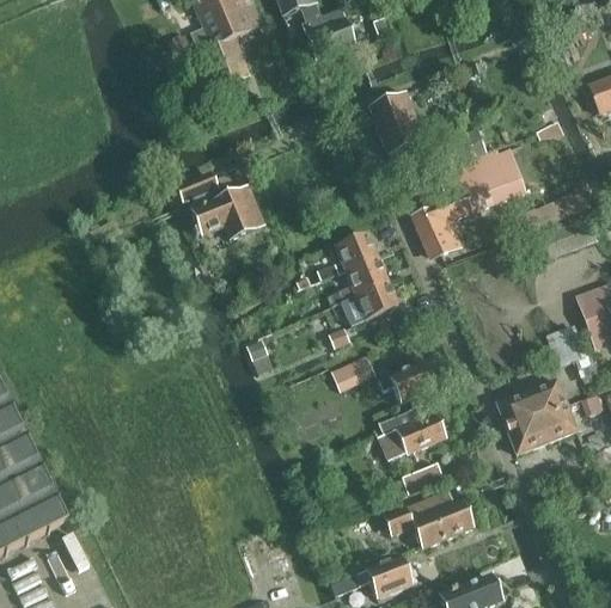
[(201,0),(195,2),(206,30),(193,36),(217,92),(251,77),(234,38),(262,26),(250,0),(201,0)]
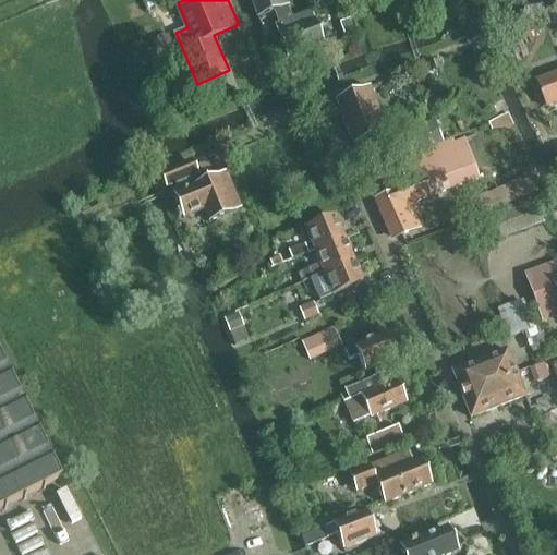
[(288,57),(325,43),(313,10),(293,17),(288,4),(289,4),(287,0),(253,0),(259,16),(276,10),(280,22),(276,24),(288,57)]
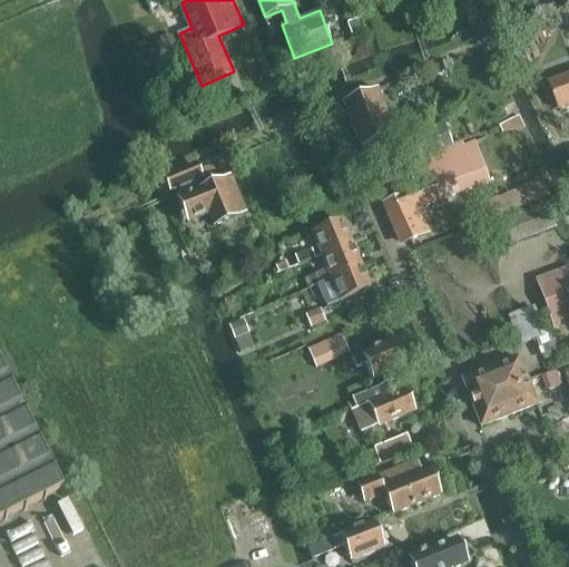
[(412,0),(417,15),(443,6),(442,0),(412,0)]
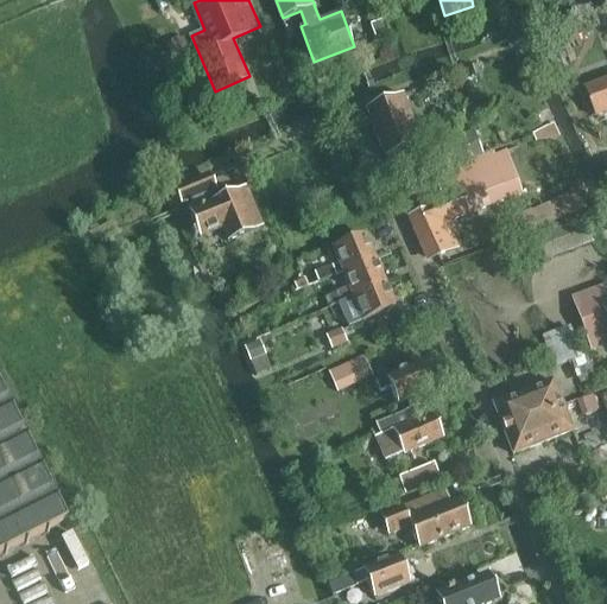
[(185,35),(168,43),(172,51),(189,44),(185,35)]
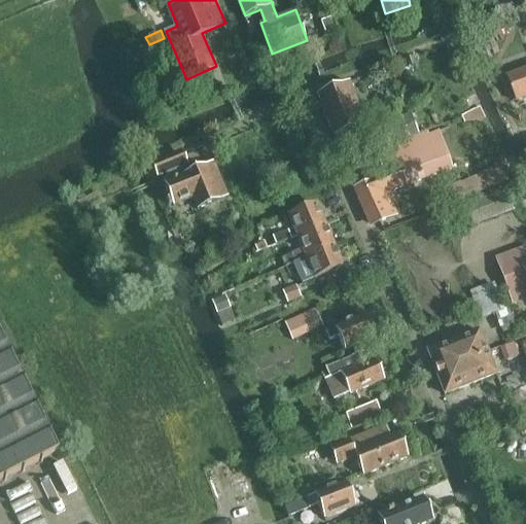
[(525,68),(509,75),(518,100),(525,97),(525,68)]
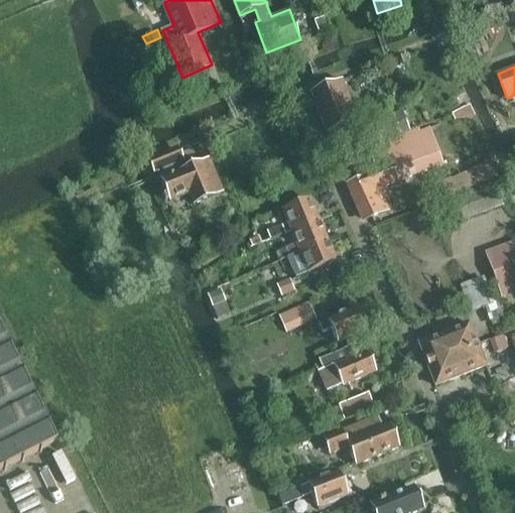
[(312,95),(328,136),(359,124),(343,83),(312,95)]
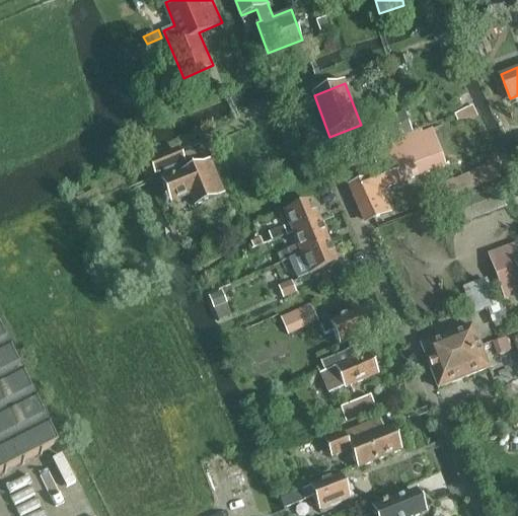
[(405,111),(367,124),(373,143),(412,130),(405,111)]
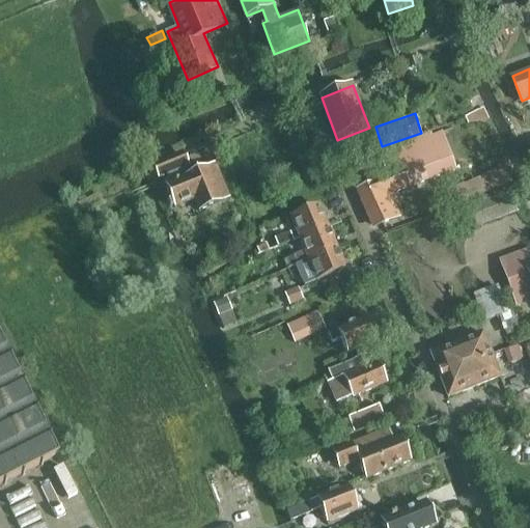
[(442,157),(430,130),(413,137),(379,150),(387,171),(373,176),(374,182),(361,188),(359,192),(371,222),(377,224),(399,215),(390,192),(453,165),(448,154),(442,157)]
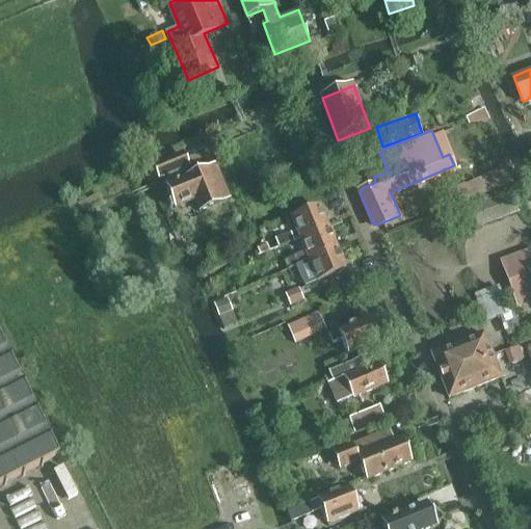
[(186,165),(181,152),(154,163),(159,177),(186,165)]
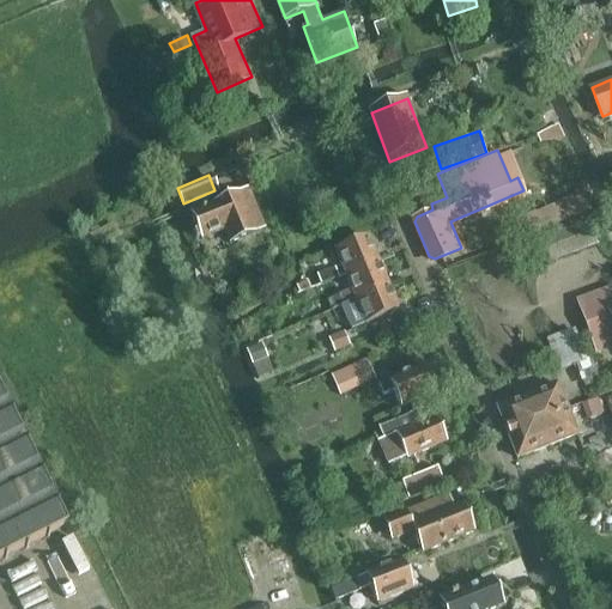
[(249,187),(192,211),(203,237),(225,227),(230,241),(266,226),(249,187)]
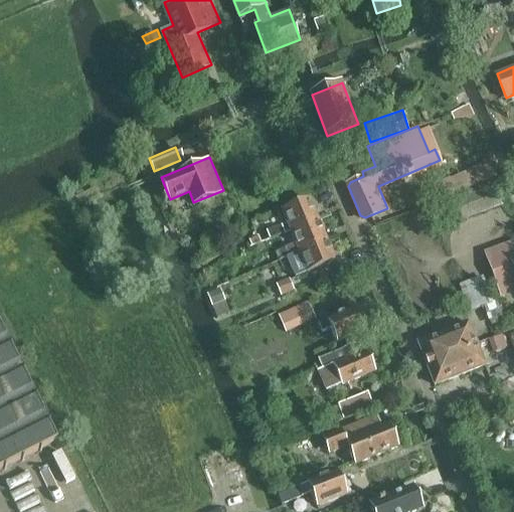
[(455,195),(465,218),(501,201),(492,178),(455,195)]
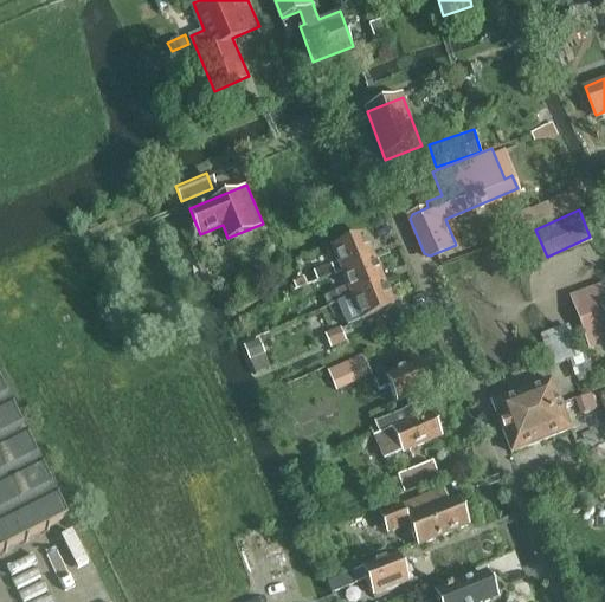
[(333,246),(342,270),(374,257),(365,232),(333,246)]
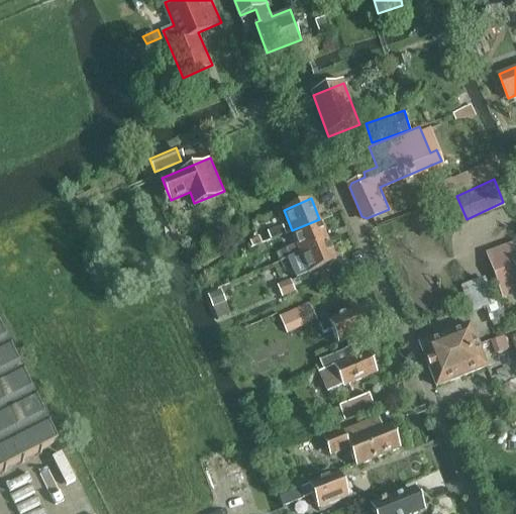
[(292,230),(301,251),(328,240),(319,219),(292,230)]
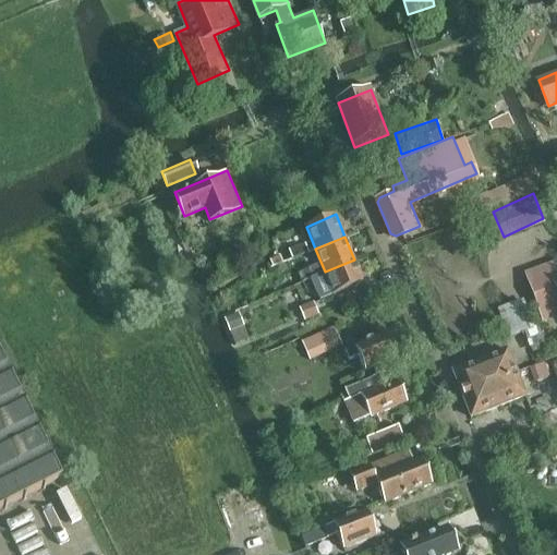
[(307,242),(290,249),(293,256),(310,251),(307,242)]
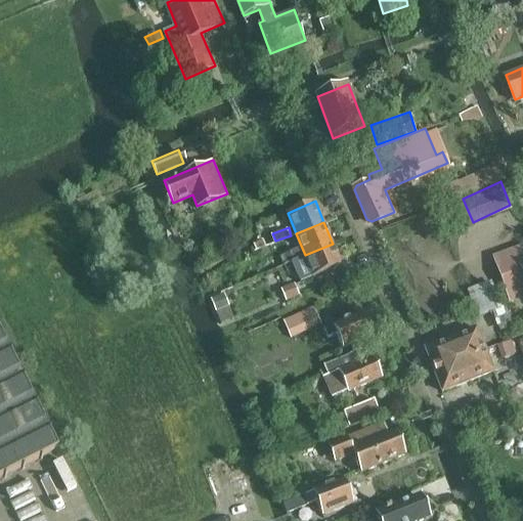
[(333,244),(305,255),(292,260),(301,281),(341,264),(333,244)]
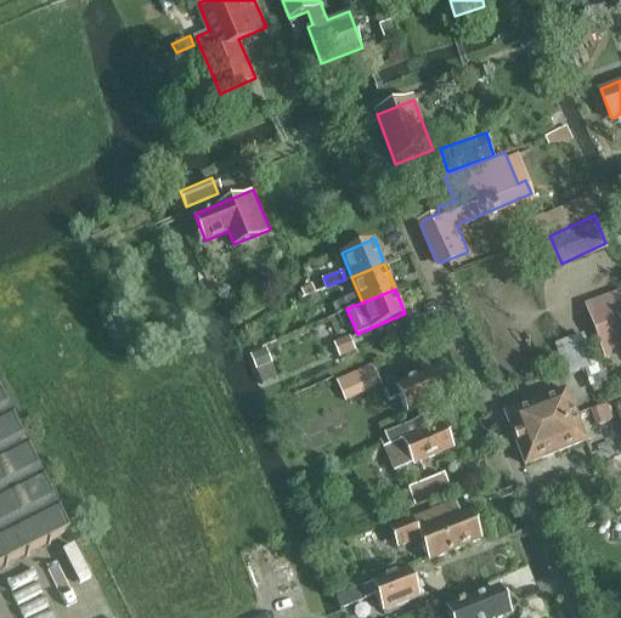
[(620,290),(587,304),(603,350),(620,342),(620,290)]
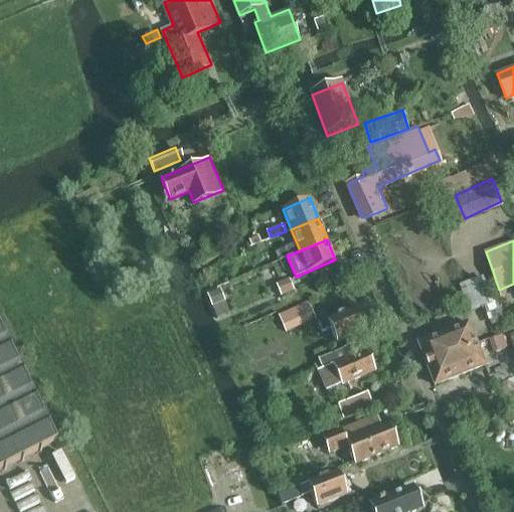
[(257,256),(262,267),(276,262),(271,249),(257,256)]
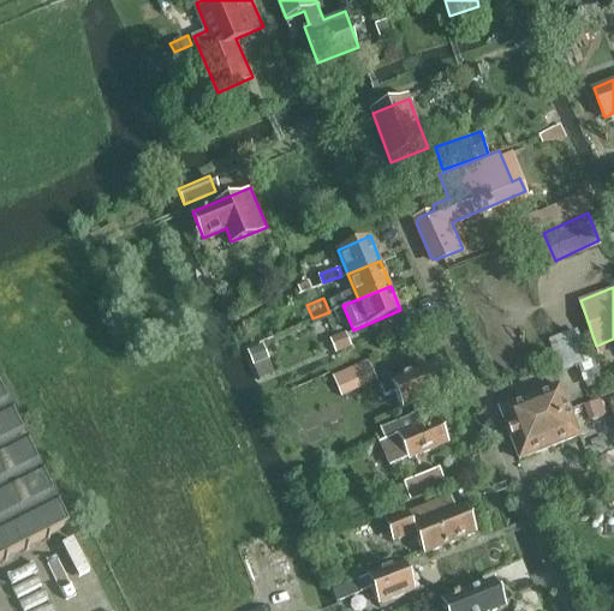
[(550,337),(562,370),(591,359),(579,328),(550,337)]
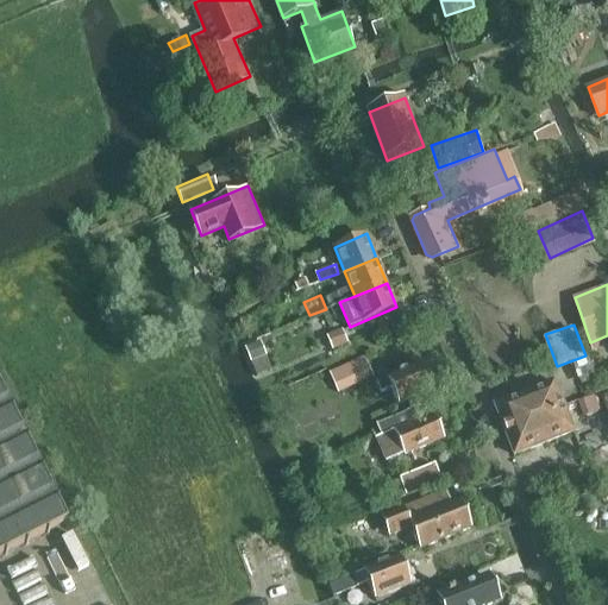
[(349,340),(343,328),(327,334),(332,347),(349,340)]
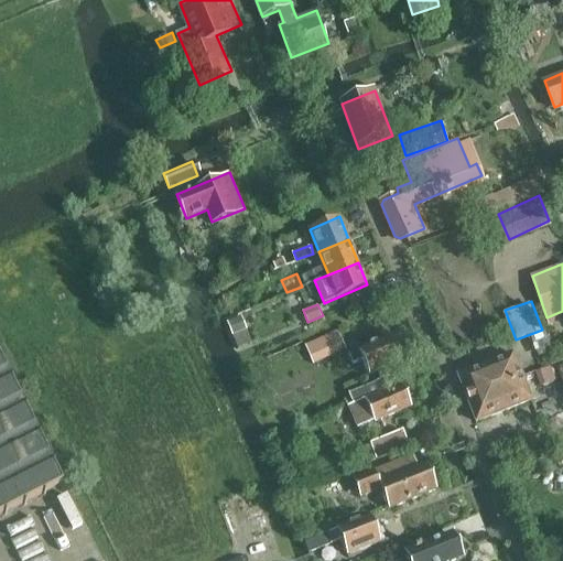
[(227,321),(233,333),(247,327),(241,314),(227,321)]
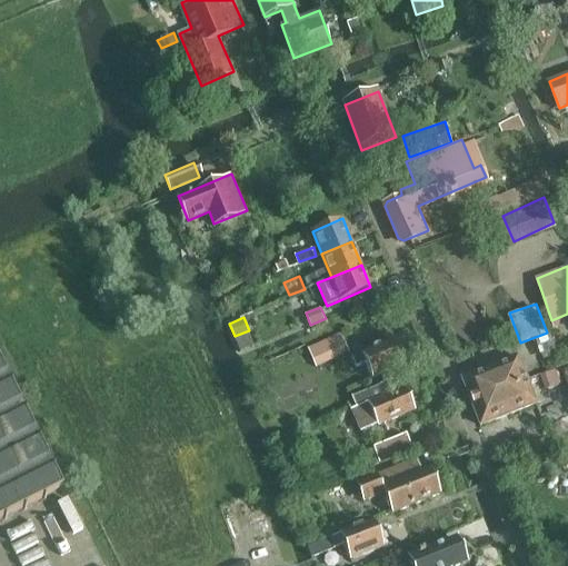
[(349,350),(341,331),(308,346),(316,364),(349,350)]
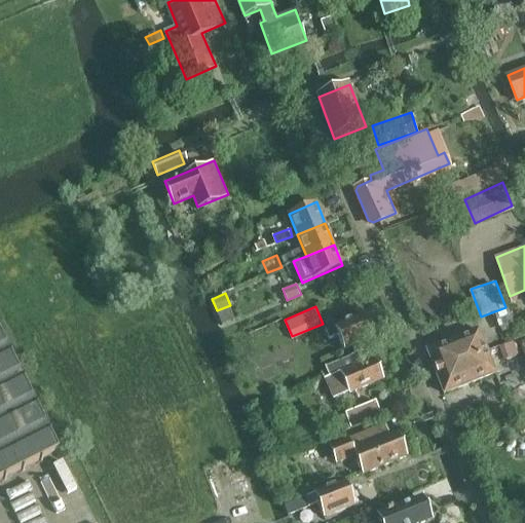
[(326,328),(330,337),(338,334),(344,348),(374,335),(365,311),(326,328)]
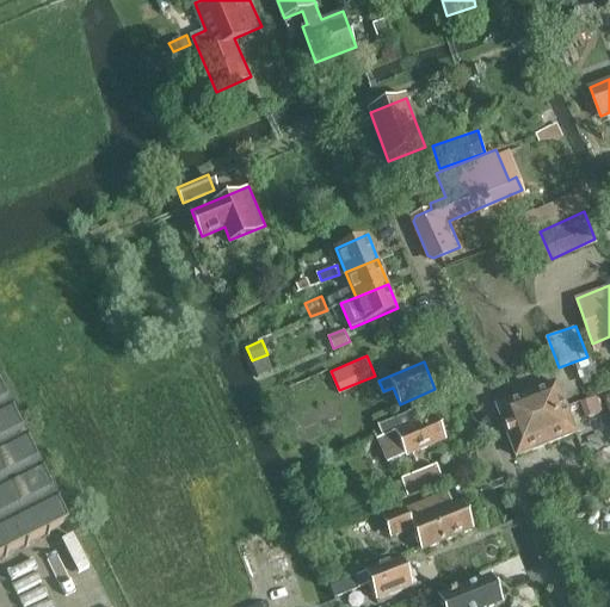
[(497,403),(506,429),(566,406),(556,381),(497,403)]
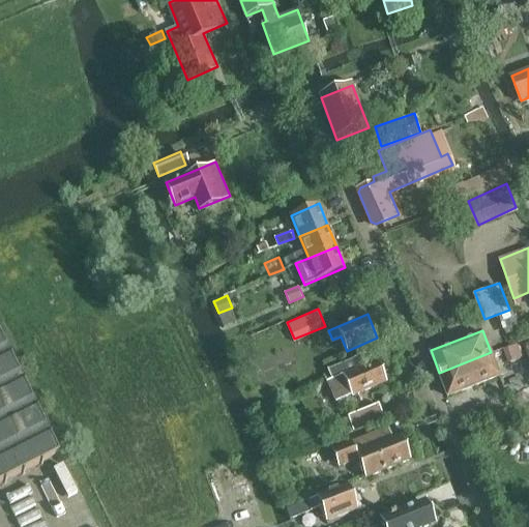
[(0,481),(60,452),(0,335),(0,481)]
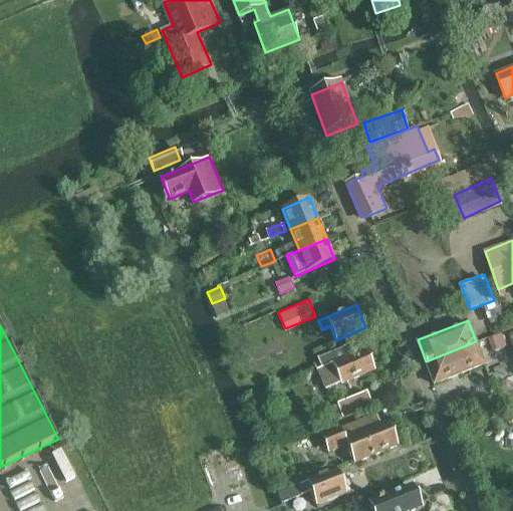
[(506,331),(492,333),(494,346),(508,344),(506,331)]
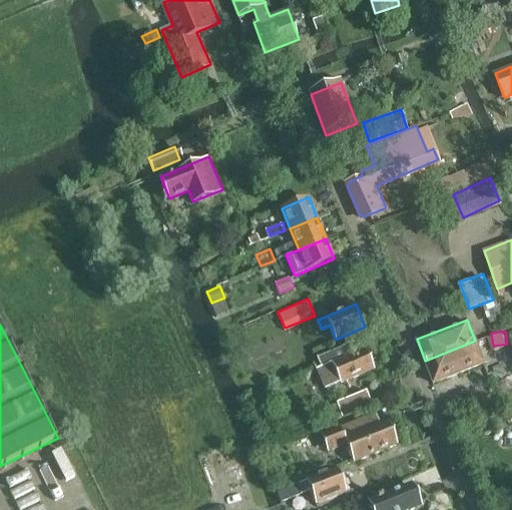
[(475,341),(425,361),(433,382),(484,362),(475,341)]
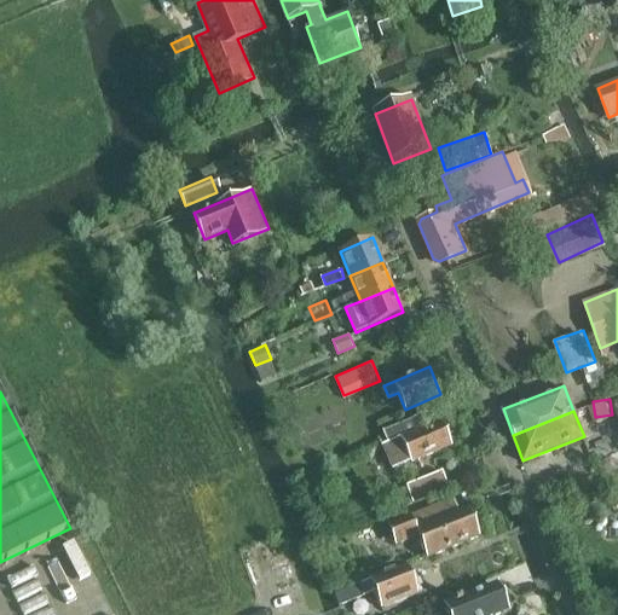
[(440,419),(431,423),(427,412),(385,429),(390,441),(383,444),(393,468),(411,460),(411,462),(451,445),(440,419)]
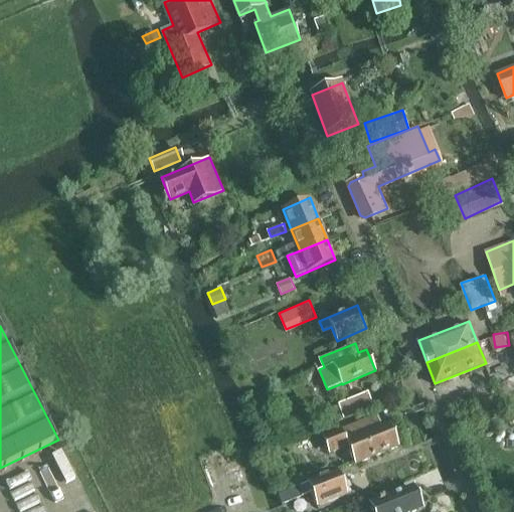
[(338,403),(343,416),(374,404),(368,391),(338,403)]
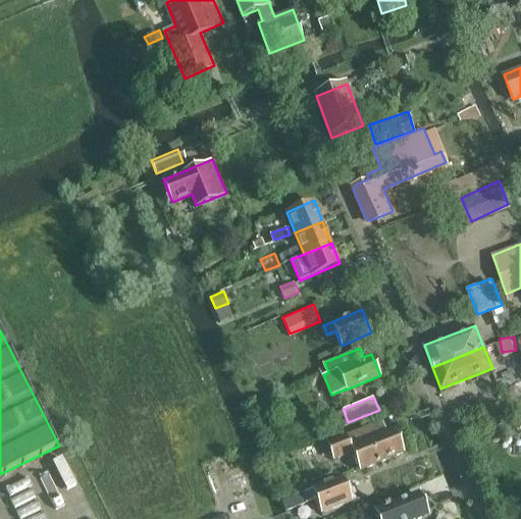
[(327,442),(333,459),(353,451),(360,469),(405,452),(395,427),(387,431),(382,419),(327,442)]
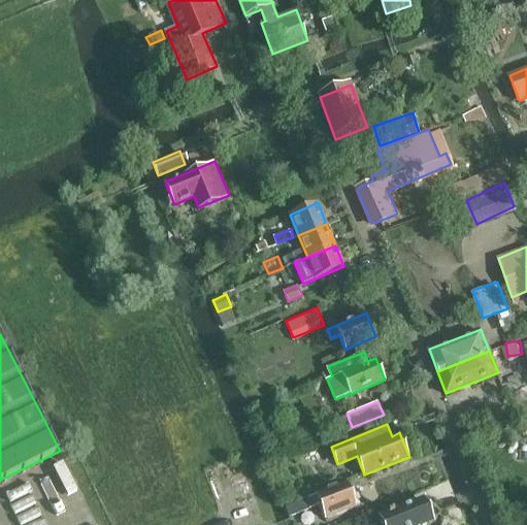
[(320,502),(322,507),(326,518),(356,505),(347,482),(286,505),(290,516),(316,505),(315,504),(320,502)]
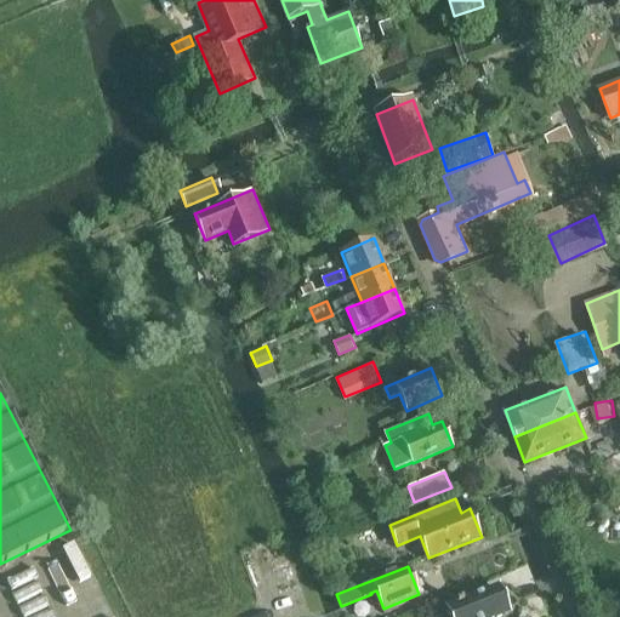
[(494,616),(511,611),(500,583),(445,605),(450,616),(494,616)]
